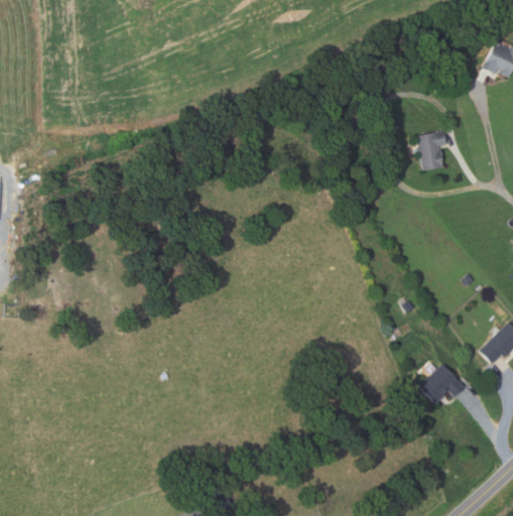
[(512,75),(511,78),(501,73),(502,71),(499,69),(497,75),(484,68),(497,41),(511,48),(512,44),(512,75)]
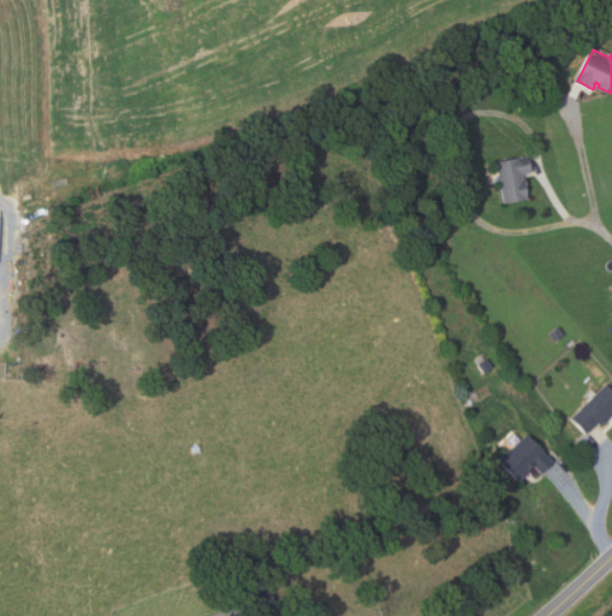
[(498,161),(529,155),(533,173),(524,175),(524,178),(528,178),(530,189),(529,189),(530,200),(507,205),(498,161)]
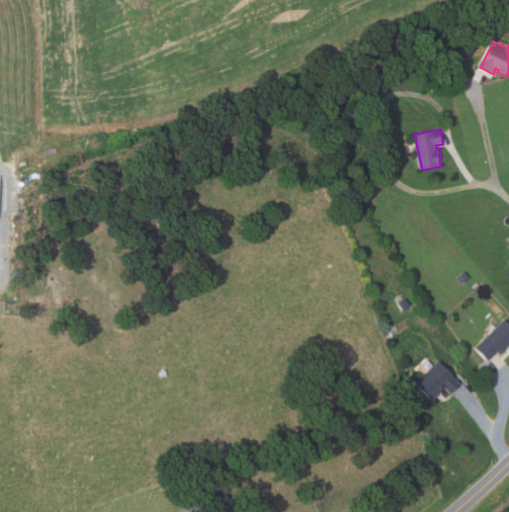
[(457,277),(464,272),(469,278),(462,283),(457,277)]
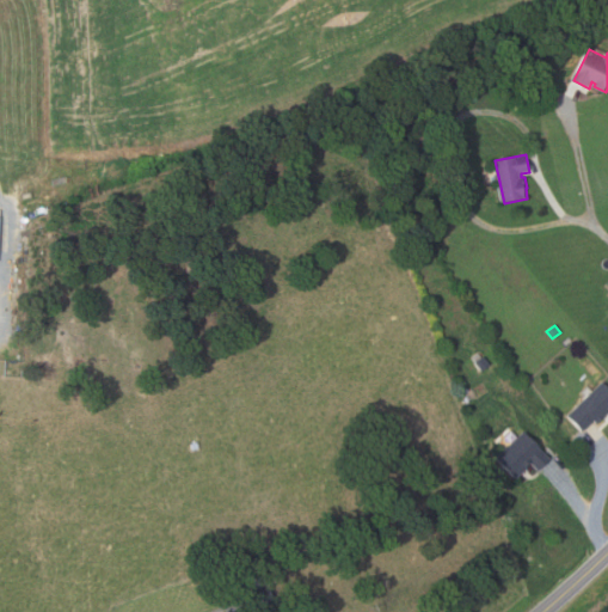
[(476,362),(485,356),(490,363),(480,369),(476,362)]
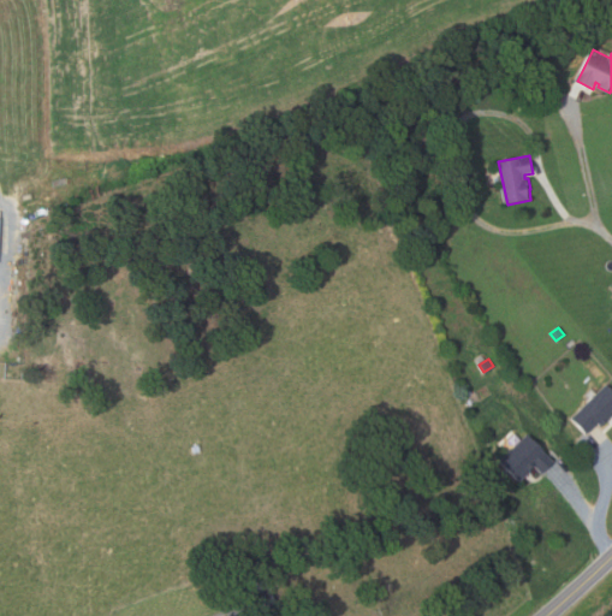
[(608,385),(611,388),(611,418),(610,419),(610,420),(602,427),(599,424),(588,434),(572,419),(608,385)]
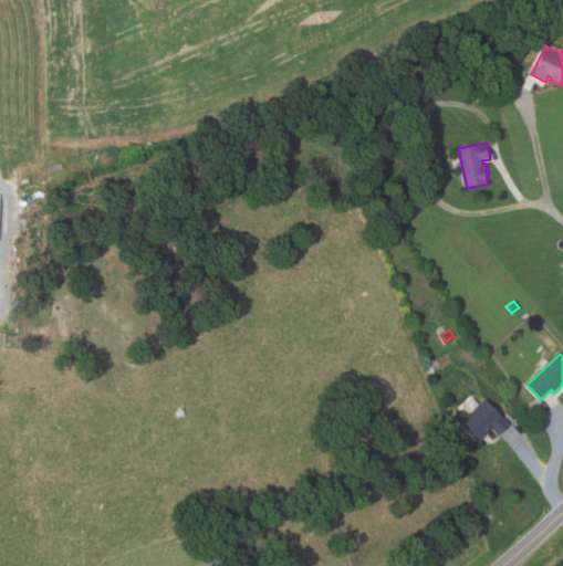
[(512,425),(500,436),(493,429),(479,443),(460,426),(487,399),(512,425)]
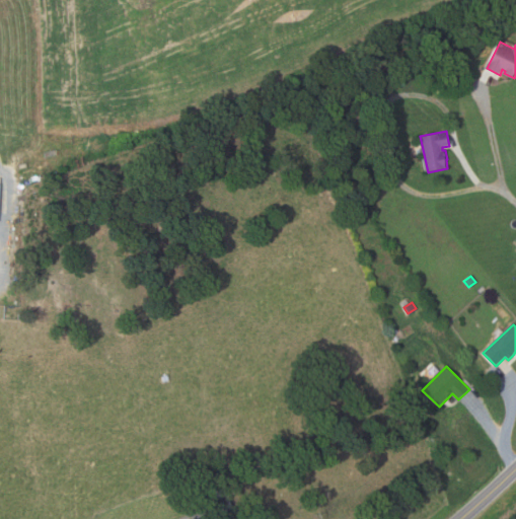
[(223,513),(214,492),(231,485),(240,506),(223,513)]
